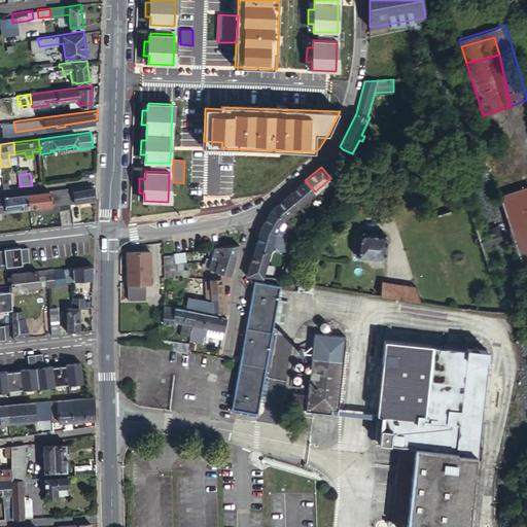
[(305,180),(289,195),(300,205),(301,204),(304,201),(307,204),(312,200),(309,197),(315,191),(305,180)]
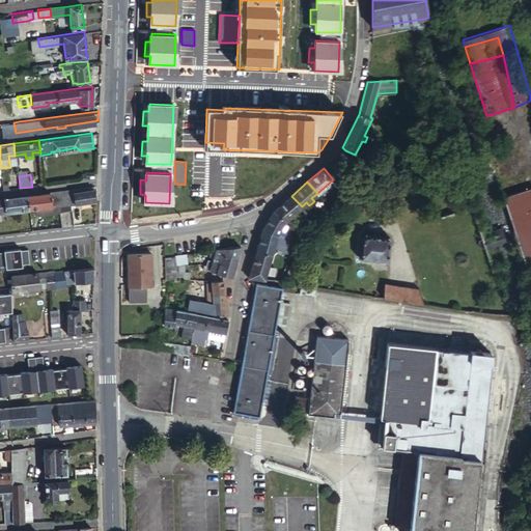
[(530,186),(503,196),(523,260),(527,271),(529,270),(530,276),(530,186)]
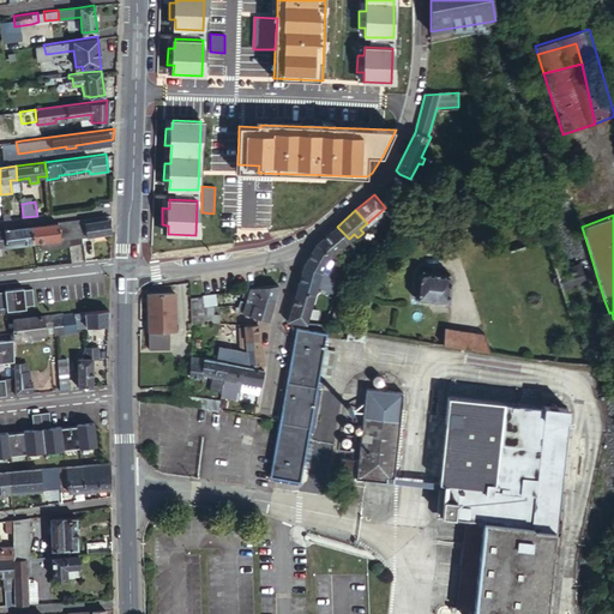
[(30,226),(32,242),(38,241),(38,247),(83,241),(83,235),(80,217),(54,221),(54,223),(30,226)]
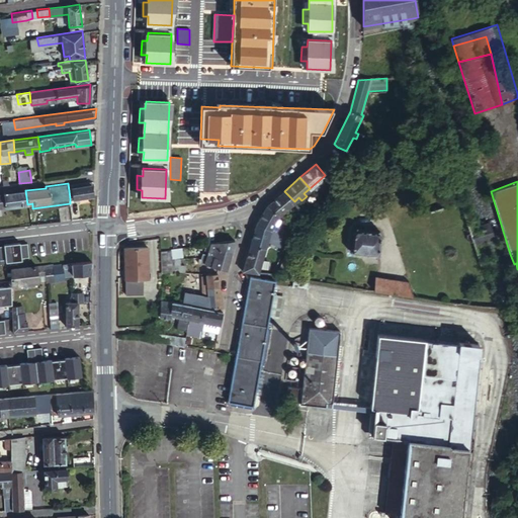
[(68,183),(70,198),(76,196),(92,194),(90,184),(73,186),(72,183),(68,183)]
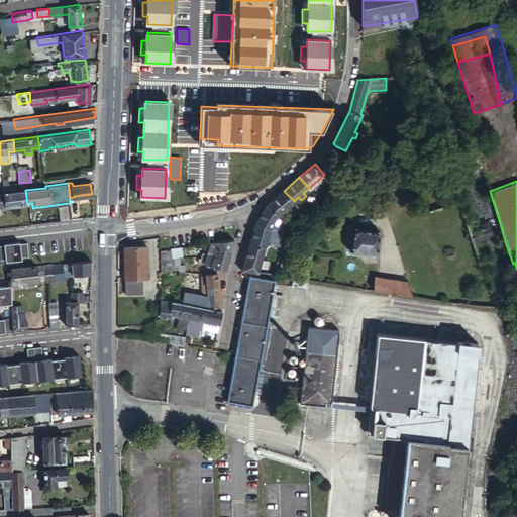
[(0,207),(27,204),(25,190),(0,193),(0,207)]
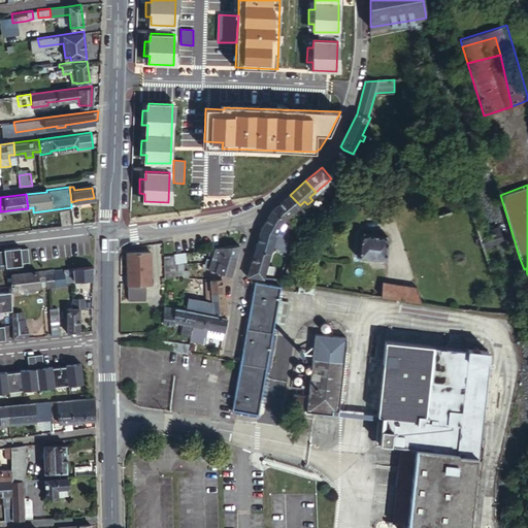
[(290,195),(273,208),(286,218),(296,208),(301,213),(304,210),(299,206),(300,205),(290,195)]
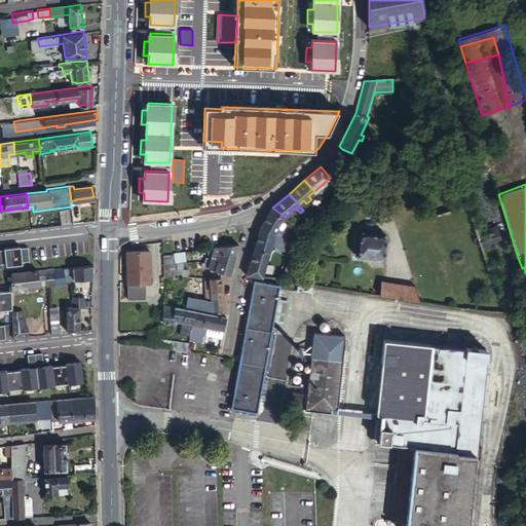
[(310,204),(306,208),(310,213),(314,210),(310,204)]
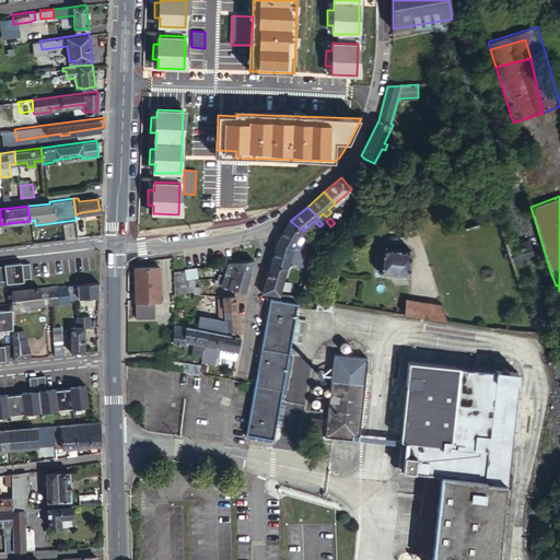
[(290,221),(278,243),(293,248),(301,233),(303,231),(290,221)]
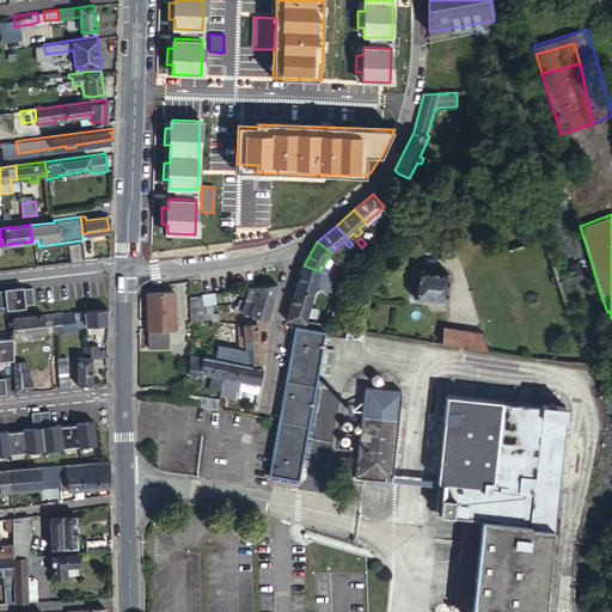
[(304,265),(297,288),(314,292),(320,271),(304,265)]
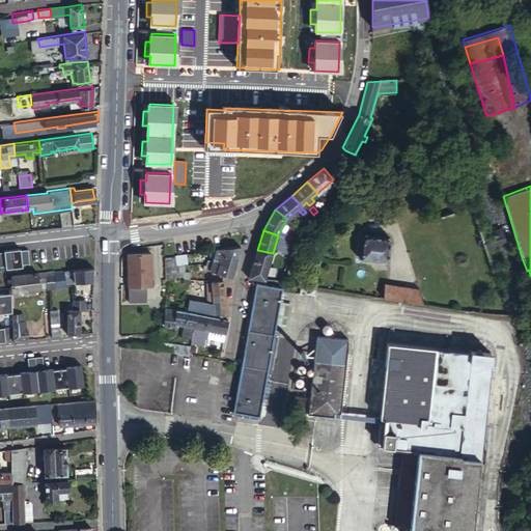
[(364,235),(361,256),(388,259),(390,241),(393,238),(388,234),(386,238),(368,234),(367,232),(363,233),(364,235)]
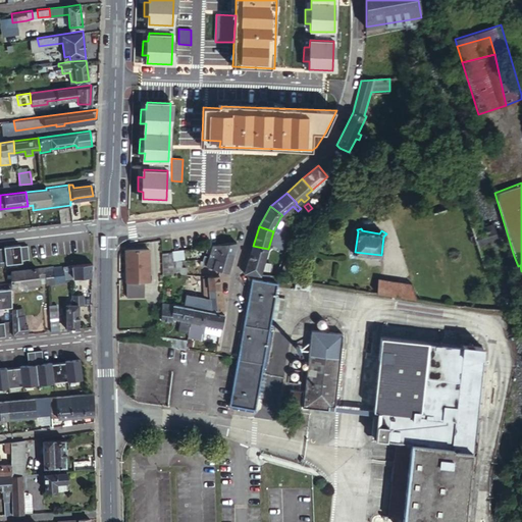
[(232,253),(237,241),(213,245),(213,246),(208,247),(207,252),(208,252),(209,251),(215,251),(232,253)]
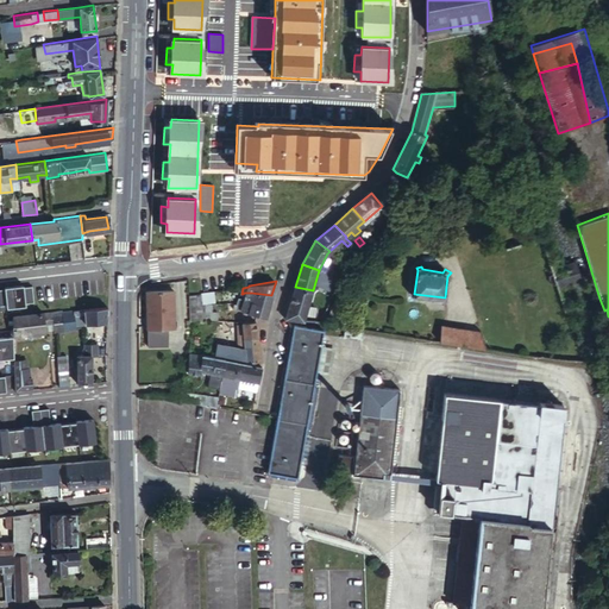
[(0,303),(6,303),(6,307),(25,305),(25,301),(32,301),(31,284),(23,286),(23,284),(4,286),(4,288),(0,288),(0,303)]
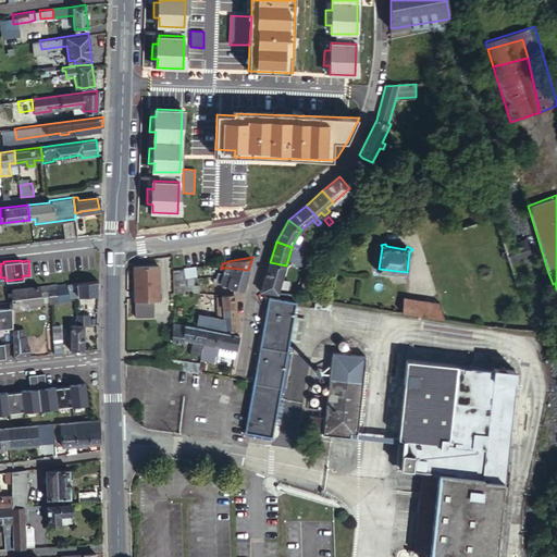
[(262,292),(263,292),(277,294),(286,265),(270,262),(262,292)]
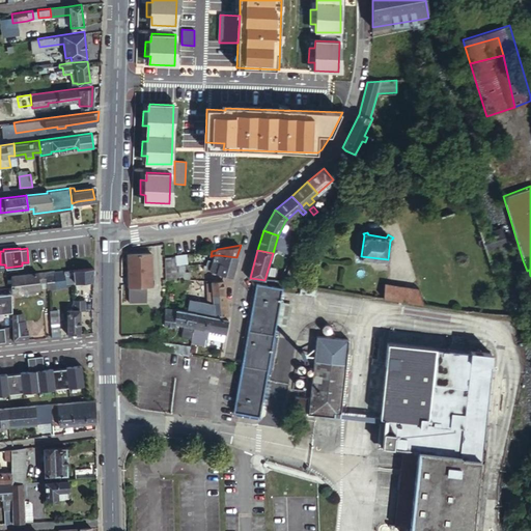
[(129,256),(131,304),(148,303),(148,288),(155,288),(154,255),(129,256)]
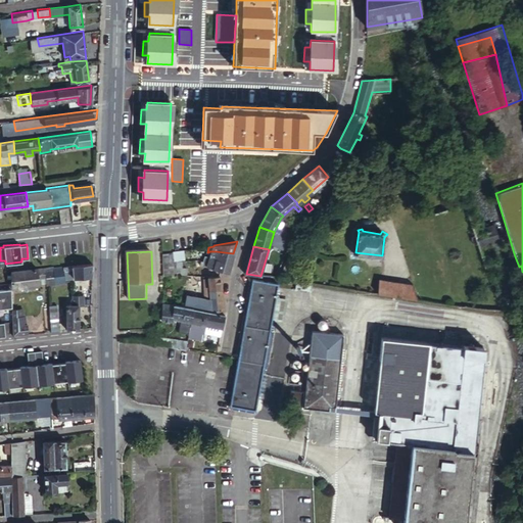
[(210,257),(230,263),(233,253),(216,251),(209,251),(208,252),(211,253),(210,257)]
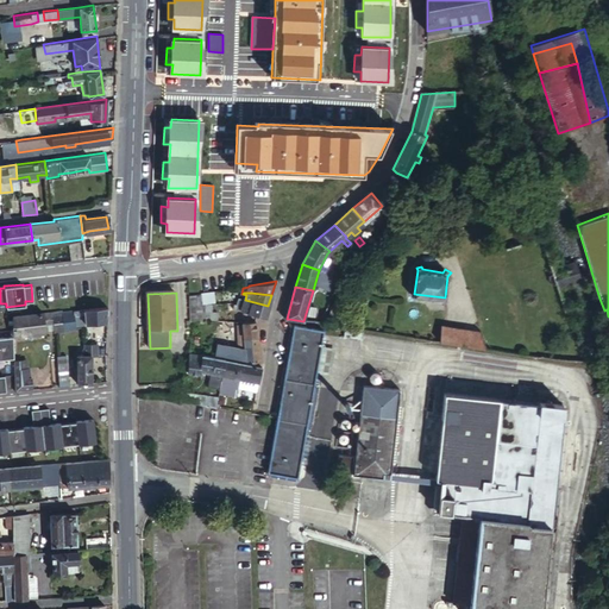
[(190,296),(190,308),(202,307),(205,307),(205,302),(203,294),(190,296)]
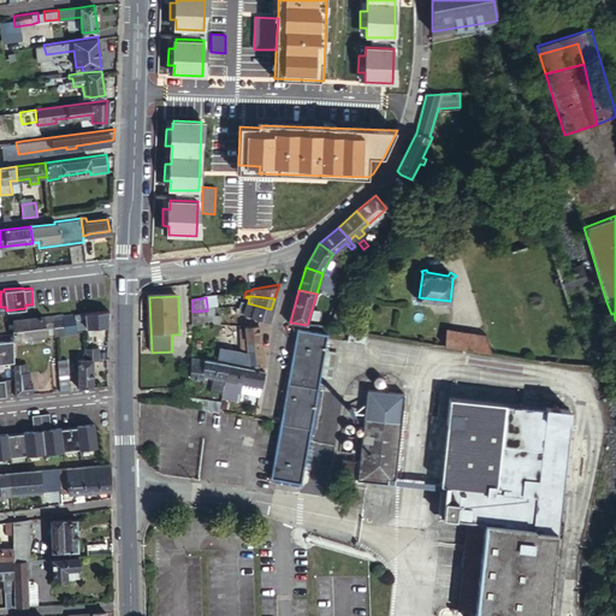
[(249,314),(267,320),(271,309),(248,303),(247,308),(246,313),(249,314)]
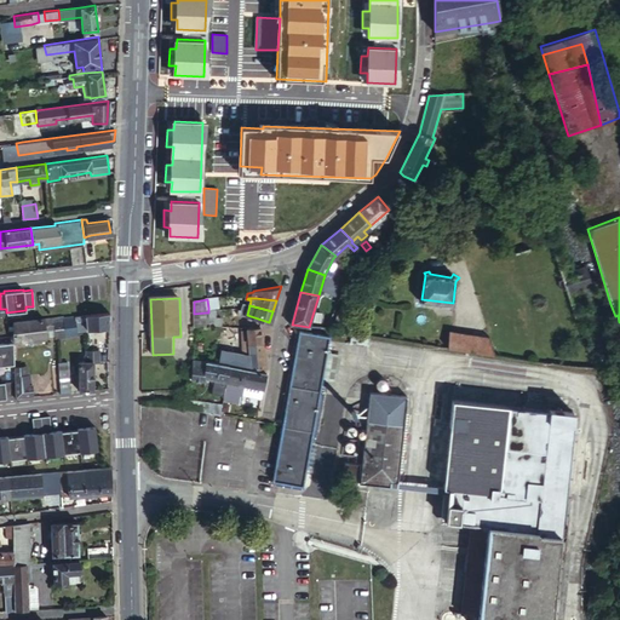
[(108,327),(109,311),(73,316),(62,317),(64,336),(74,334),(74,331),(108,327)]
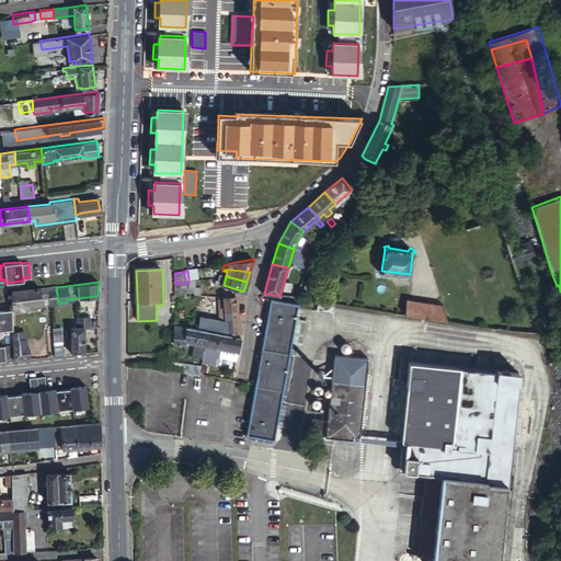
[(174,295),(192,294),(201,293),(201,287),(196,287),(187,287),(186,283),(175,284),(174,295)]
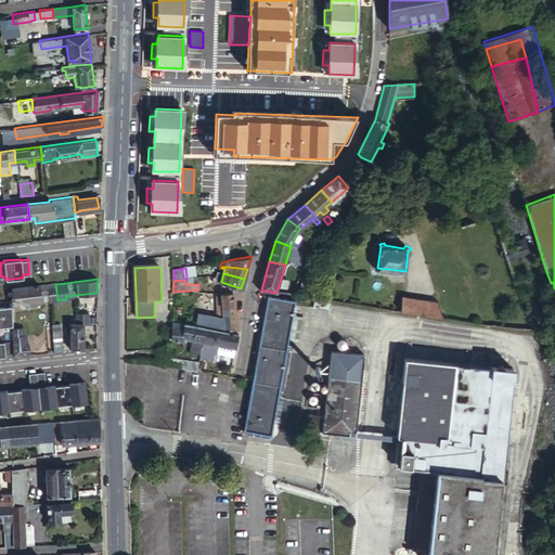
[(55,284),(55,283),(27,286),(28,304),(40,302),(40,300),(48,299),(48,301),(57,300),(55,284)]
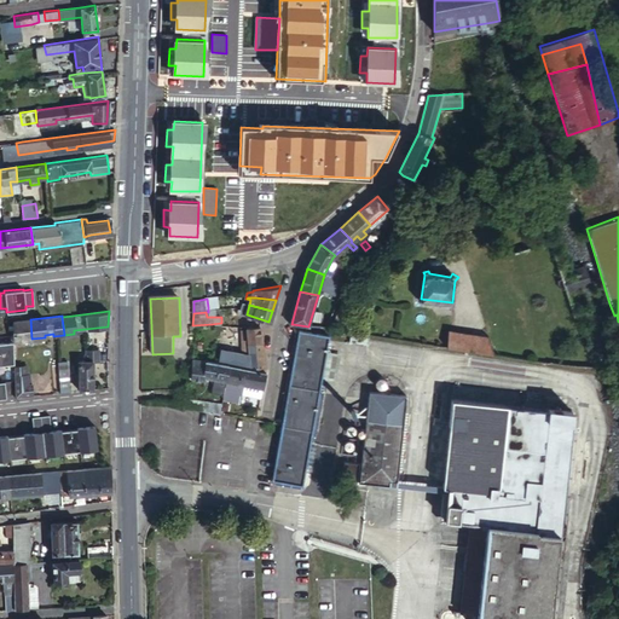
[(32,339),(30,319),(12,320),(12,341),(32,339)]
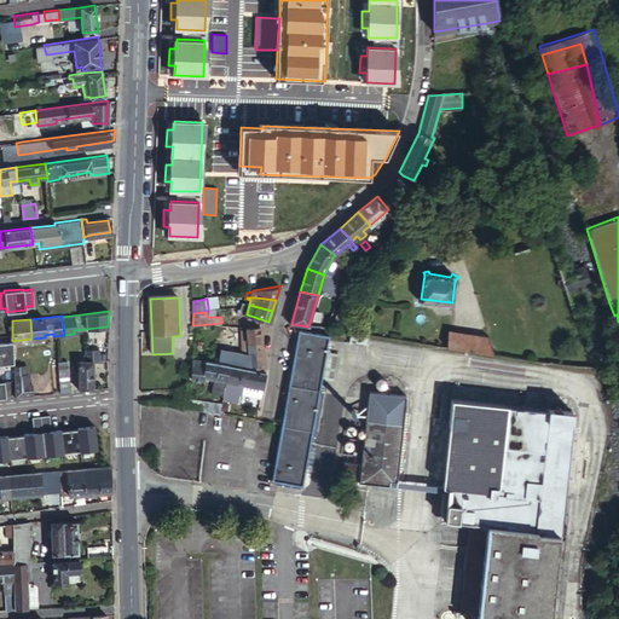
[(227,364),(266,372),(261,328),(248,329),(248,331),(243,333),(244,345),(249,345),(250,354),(223,350),(220,363),(227,364)]
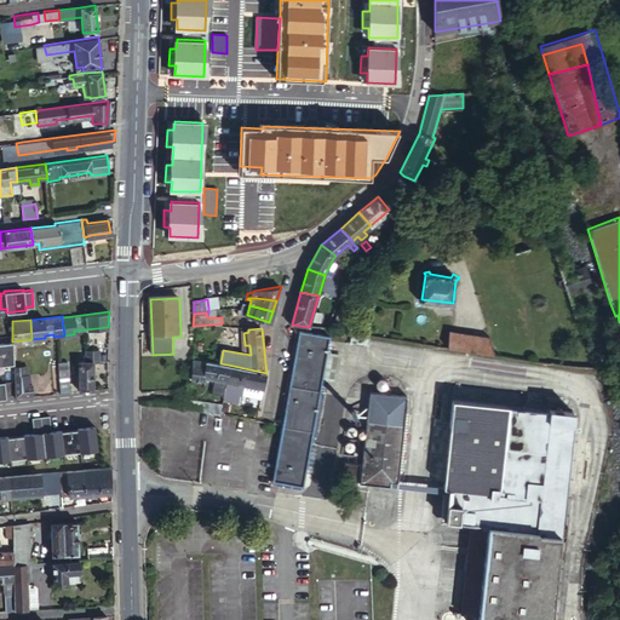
[(305,484),(308,471),(313,445),(313,441),(315,430),(319,430),(320,431),(326,391),(321,390),(323,379),(331,336),(300,331),(274,481),(305,484)]
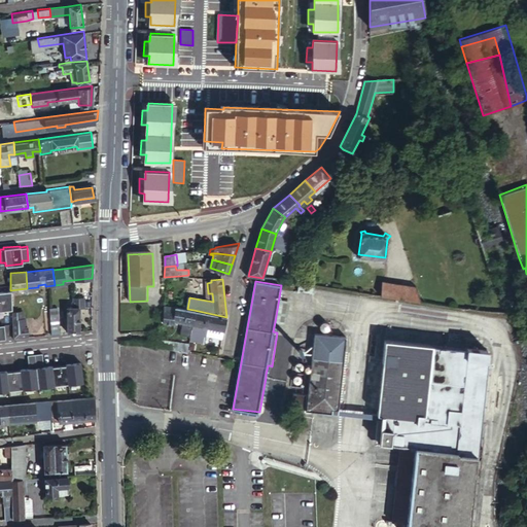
[(381,294),(420,300),(415,285),(383,281),(381,294)]
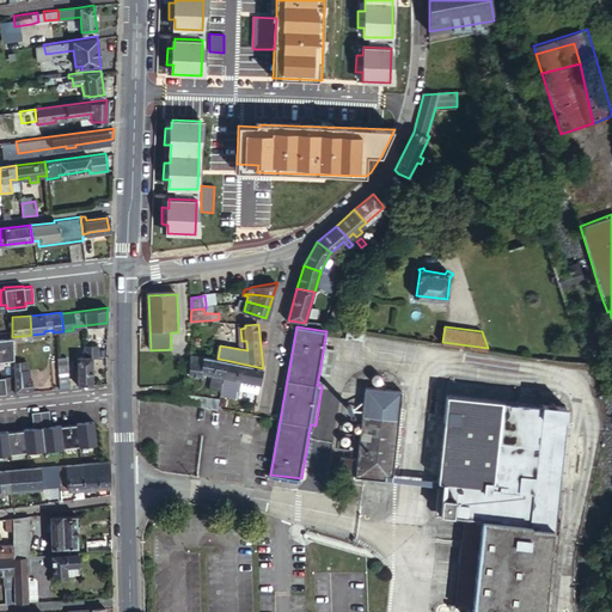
[(0,337),(0,360),(13,360),(12,337),(0,337)]
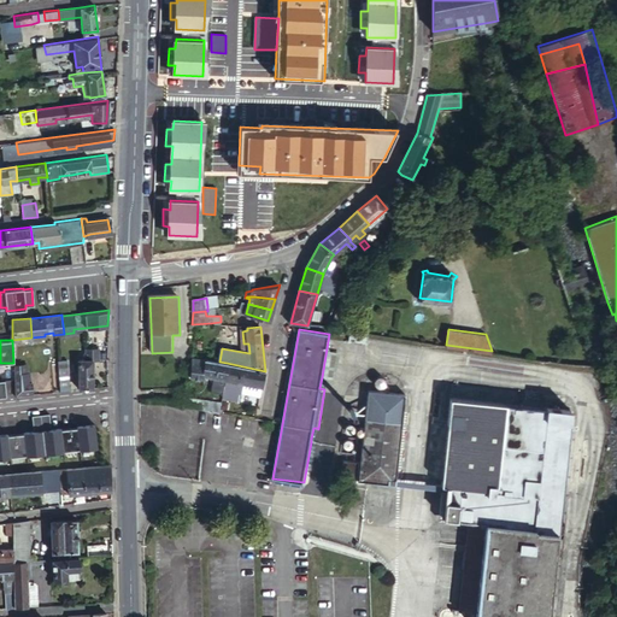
[(95,347),(83,348),(84,354),(75,356),(78,389),(93,388),(90,359),(97,359),(95,347)]
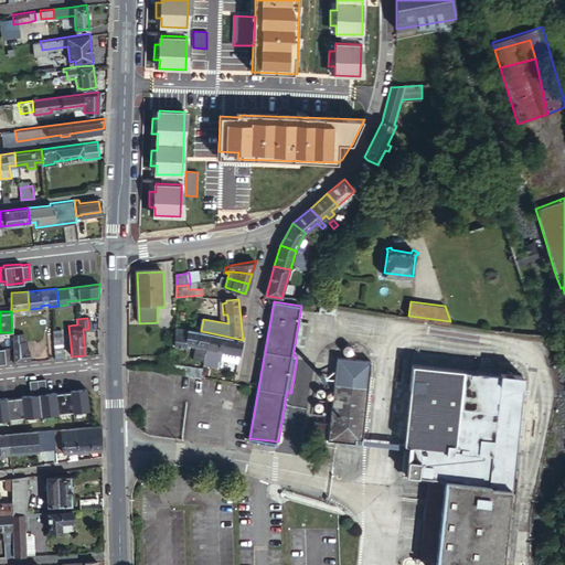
[(174,345),(187,345),(187,342),(190,329),(177,328),(174,345)]
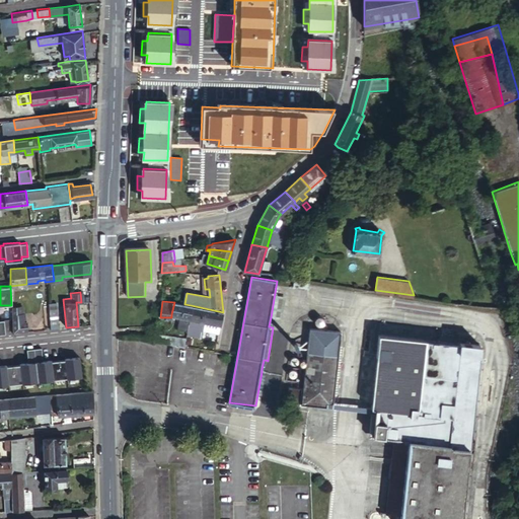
[(49,303),(52,328),(59,327),(56,302),(49,303)]
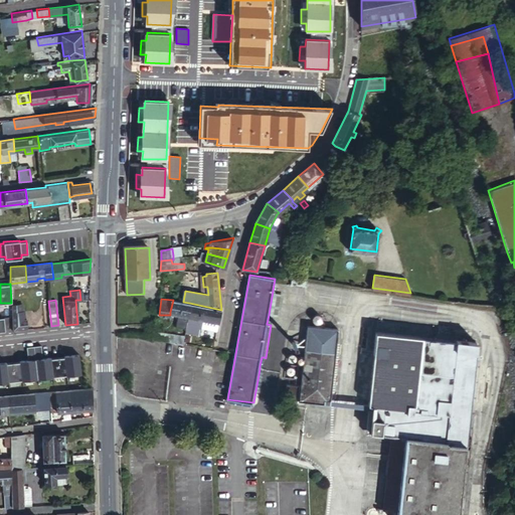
[(170,312),(178,314),(181,302),(173,300),(170,312)]
